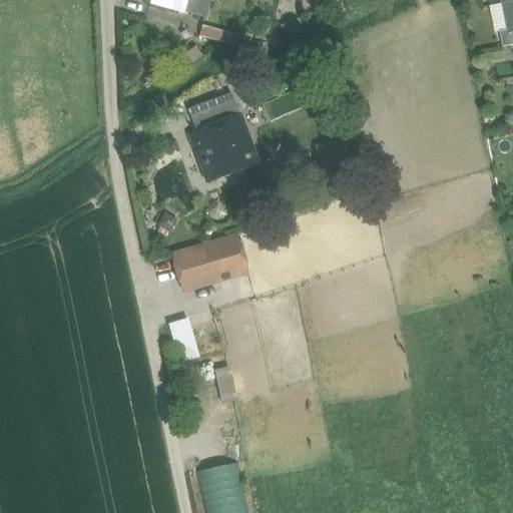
[(184,12),(187,0),(149,0),(149,2),(184,12)]
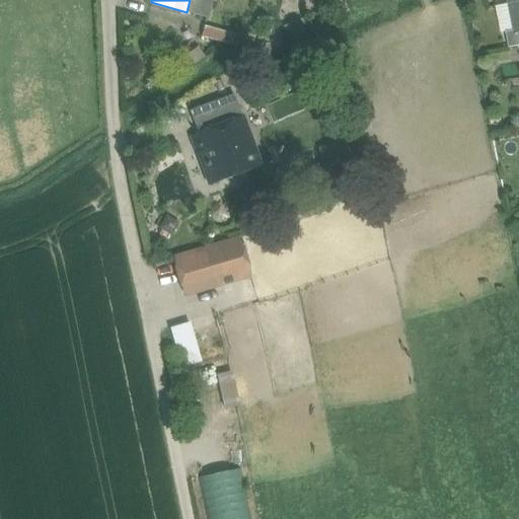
[(190,0),(187,12),(207,17),(211,0),(190,0)]
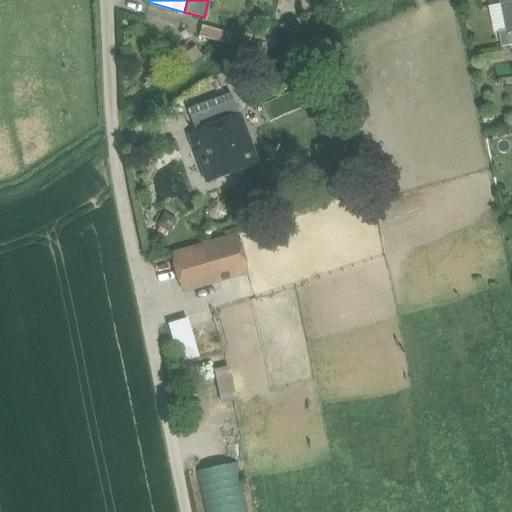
[(222,32),(201,26),(198,37),(219,43),(222,32)]
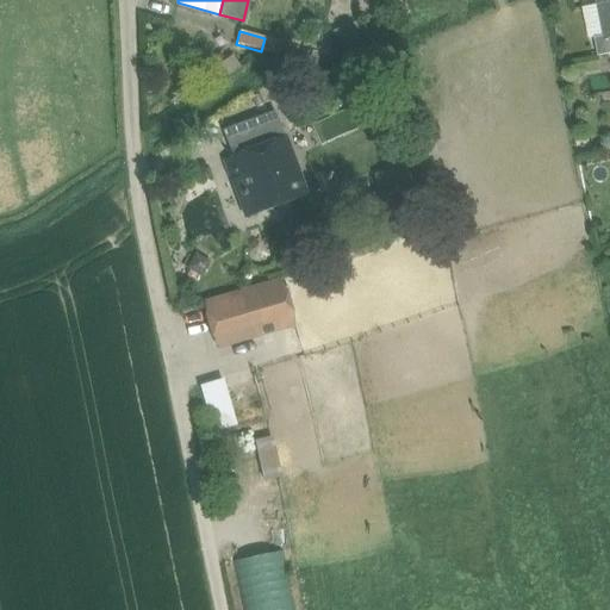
[(609,37),(607,38),(607,37),(595,39),(598,57),(609,55),(609,37)]
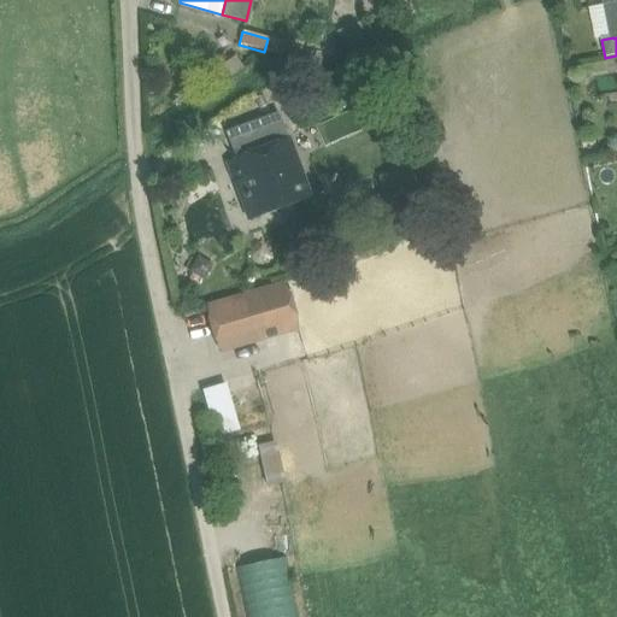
[(225,135),(235,160),(288,140),(278,116),(225,135)]
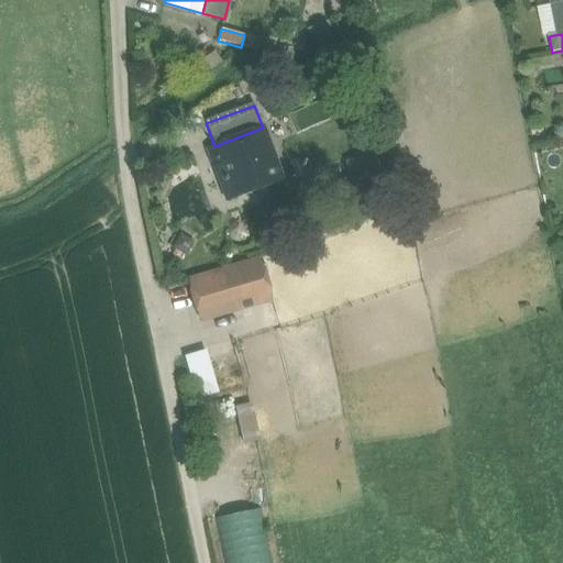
[(283,180),(263,128),(214,146),(207,150),(227,201),(256,190),(264,187),(283,180)]
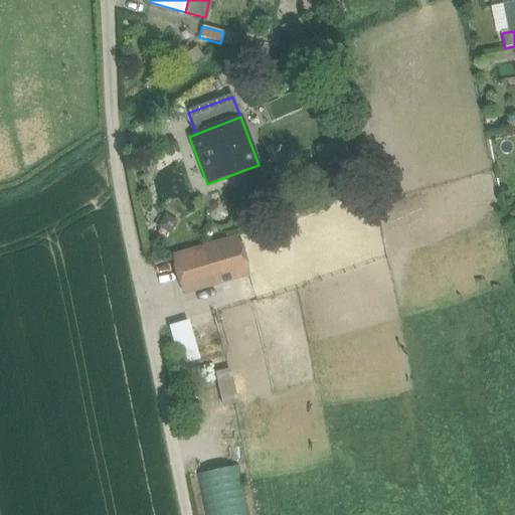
[(241,171),(234,174),(238,185),(245,182),(241,171)]
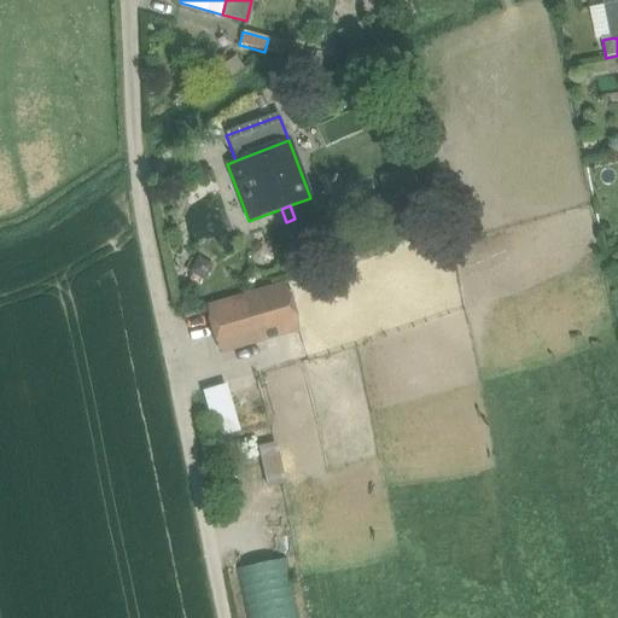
[(284,287),(207,310),(220,351),(296,328),(284,287)]
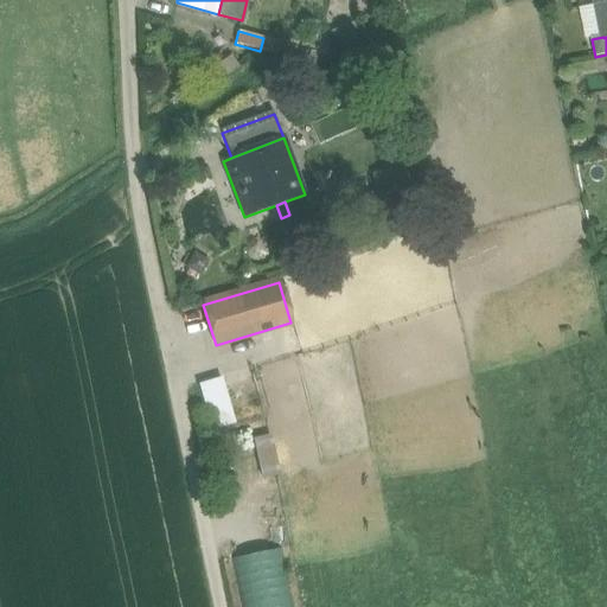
[(202,382),(215,427),(235,421),(222,376),(202,382)]
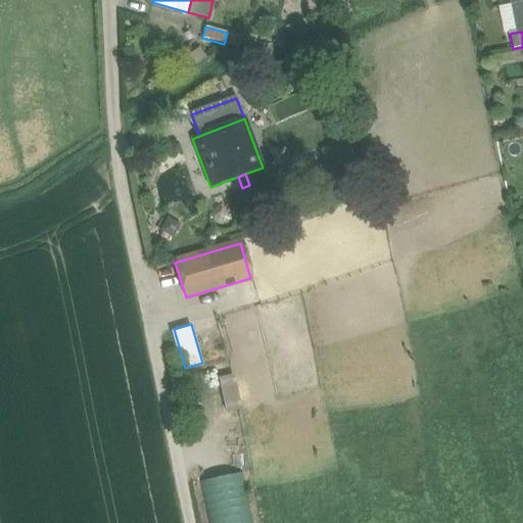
[(255,522),(247,477),(199,486),(206,522),(255,522)]
